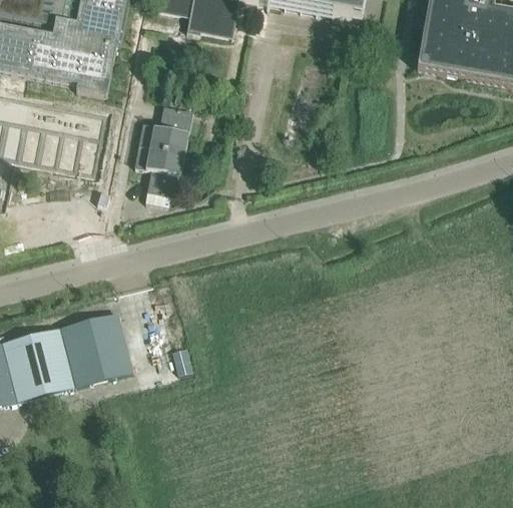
[(0,200),(9,157),(93,174),(106,114),(20,97),(24,77),(76,88),(76,90),(106,97),(116,45),(120,45),(129,0),(0,0),(0,72),(4,73),(0,90),(0,200)]
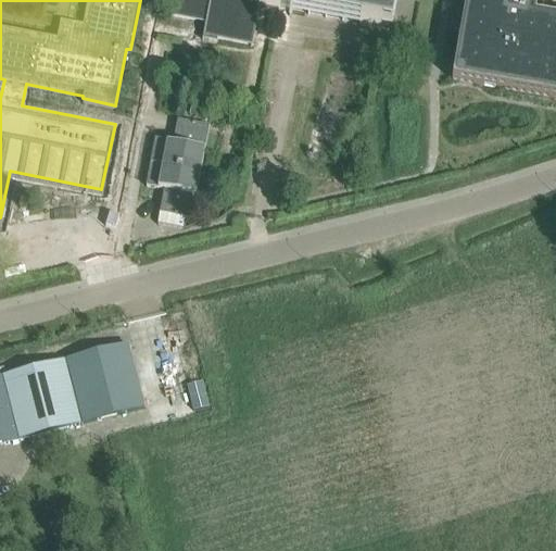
[(172,0),(171,12),(172,12),(172,11),(205,16),(202,35),(216,37),(217,33),(251,39),(251,41),(252,41),(260,1),(289,7),(289,9),(291,9),(291,7),(358,20),(390,25),(394,0),(172,0)]
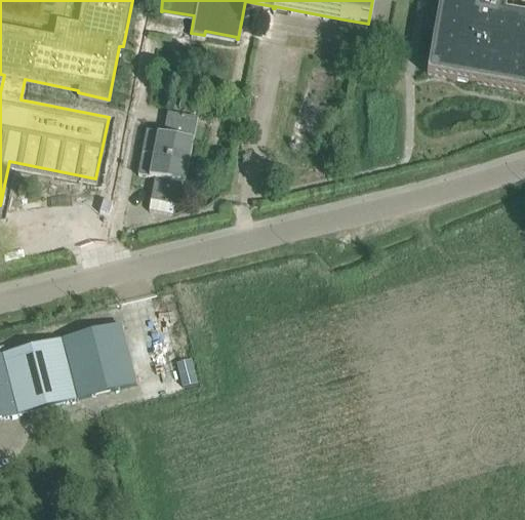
[(438,0),(427,70),(524,87),(524,0),(438,0)]
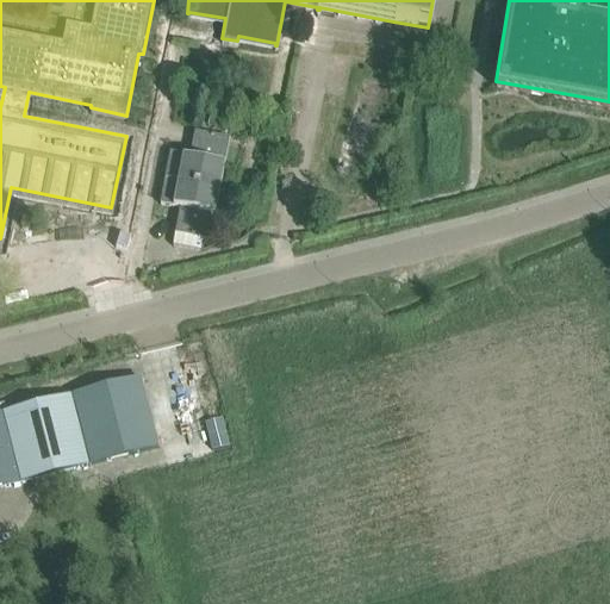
[(160,199),(179,203),(213,210),(228,134),(194,128),(188,153),(170,149),(160,199)]
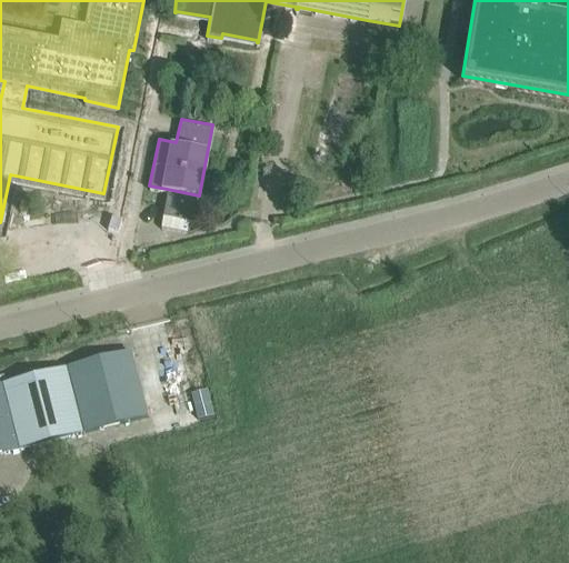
[(193,220),(199,195),(167,189),(162,213),(193,220)]
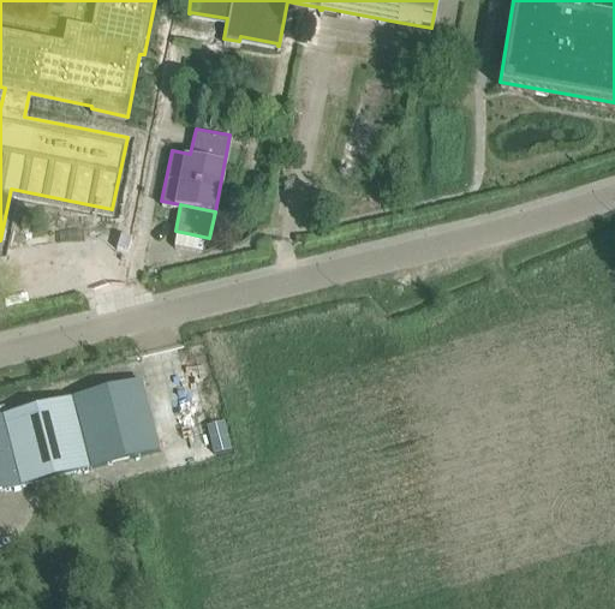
[(0,485),(88,464),(160,446),(142,376),(70,394),(0,412),(0,485)]
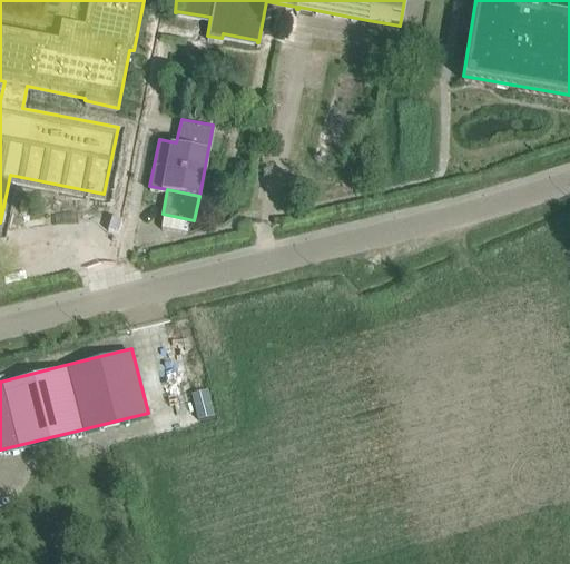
[(207,386),(192,391),(198,416),(214,412),(207,386)]
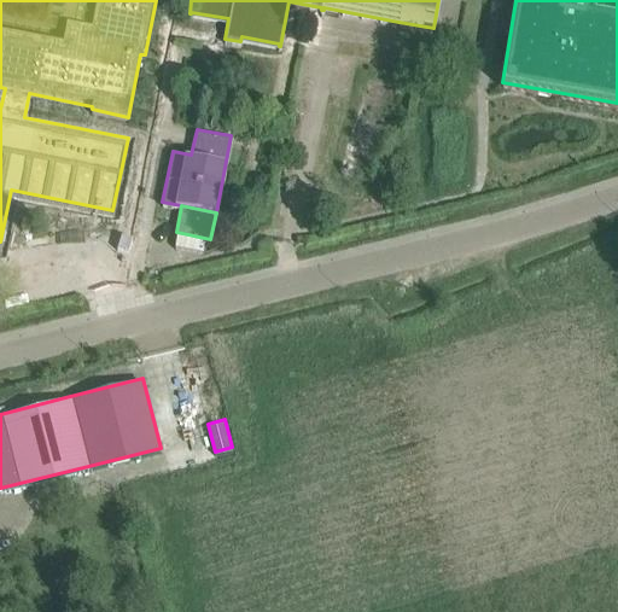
All buildings are outlined.
